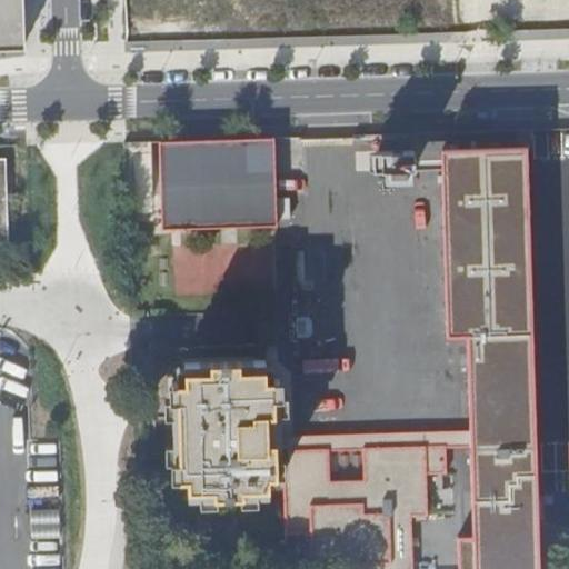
[(0,0),(0,45),(25,45),(22,0),(0,0)]
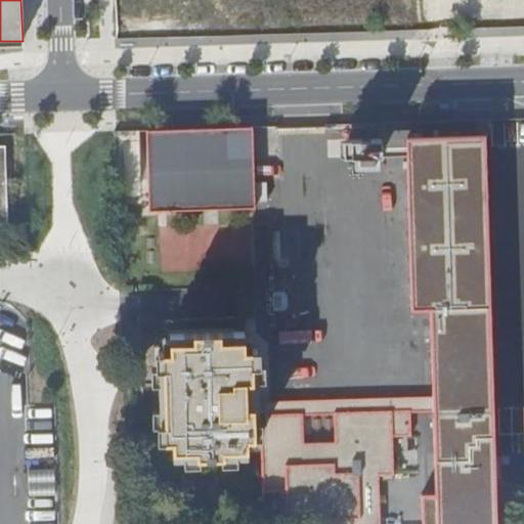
[(146,130),(148,211),(255,208),(253,127),(225,128),(225,116),(208,117),(209,128),(146,130)]
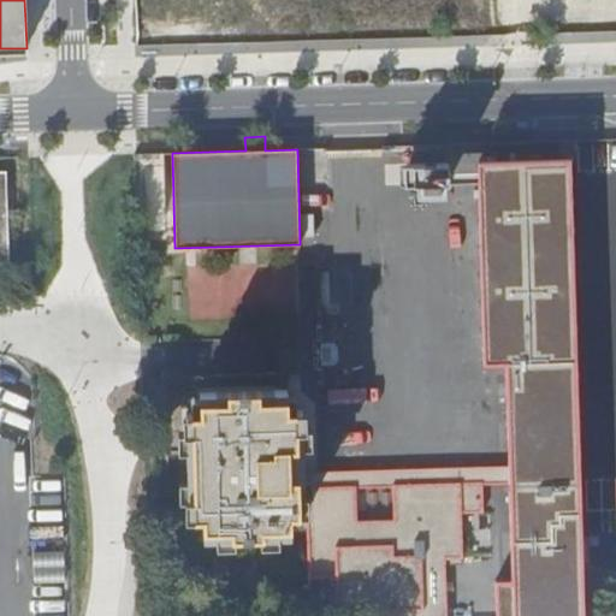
[(496,615),(582,615),(582,605),(569,159),(478,161),(478,171),(478,175),(484,362),(505,362),(508,468),(509,483),(511,581),(496,581),(496,582),(496,615)]
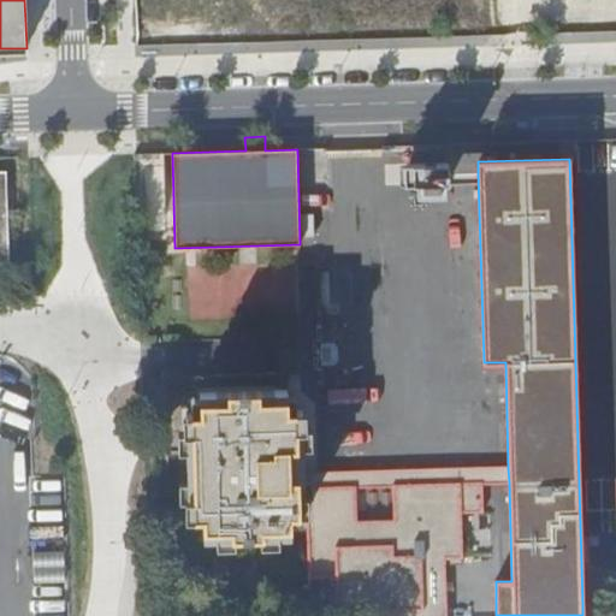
[(413,164),(413,183),(421,183),(439,183),(448,183),(448,182),(448,171),(448,164),(413,164)]
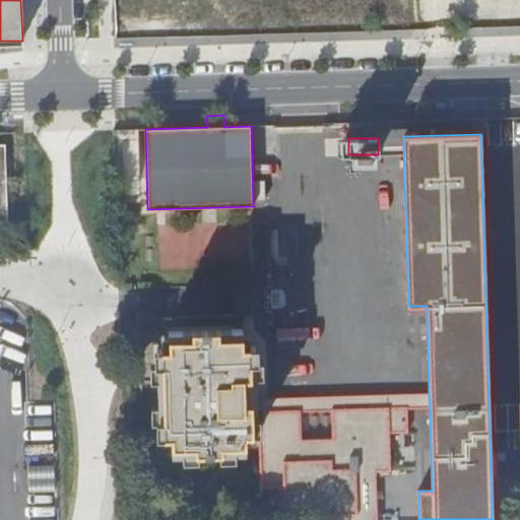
[(0,222),(10,222),(7,140),(0,140),(0,222)]
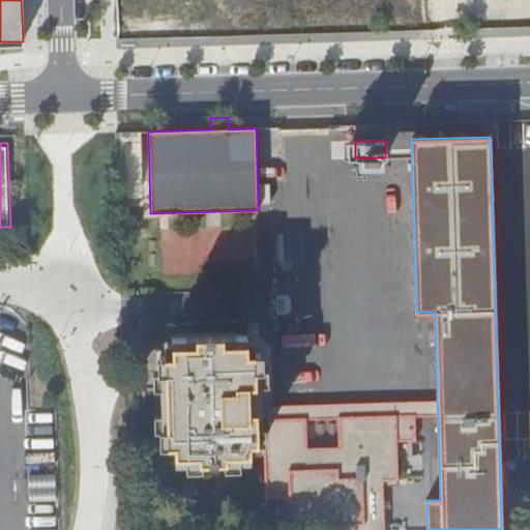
[(411,147),(385,147),(385,156),(410,157),(411,157),(411,150),(411,147)]
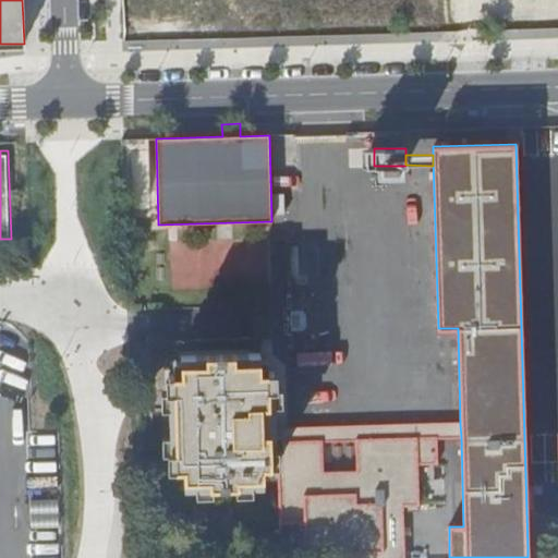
[(354,553),(354,557),(404,557),(402,511),(419,511),(417,464),(436,463),(436,437),(355,440),(356,472),(322,472),(320,440),(253,443),(254,429),(274,428),(273,373),(261,373),(258,354),(181,356),(182,375),(169,375),(171,468),(184,468),(184,486),(263,484),(263,481),(278,481),(280,523),(304,522),(305,555),(354,553)]
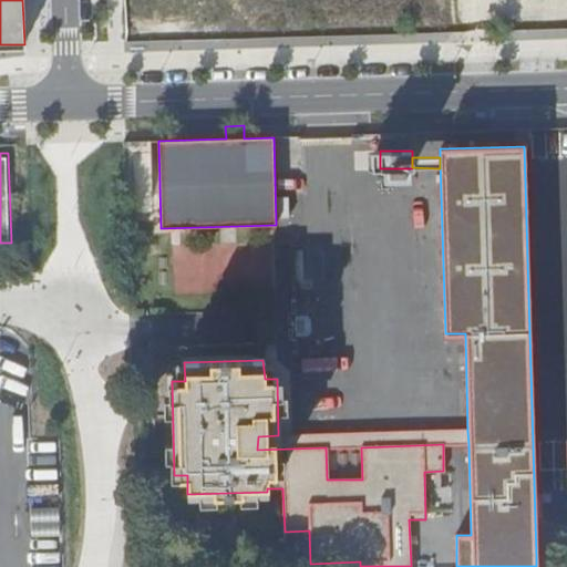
[(467,431),(279,436),(258,436),(257,450),(326,447),(361,447),(443,444),(468,444),(467,431)]
